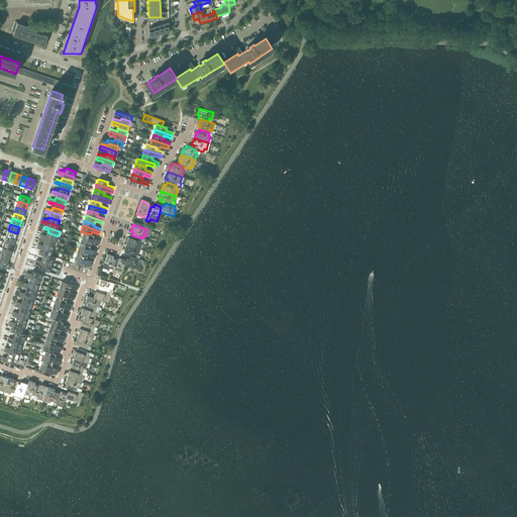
[(8,230),(6,235),(15,238),(17,233),(8,230)]
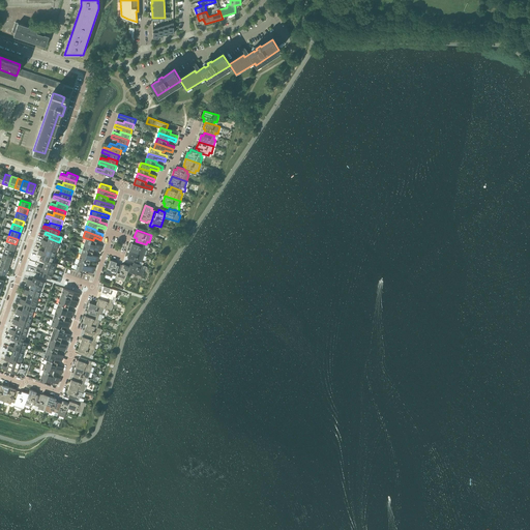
[(42,239),(41,242),(57,247),(59,242),(49,238),(48,241),(42,239)]
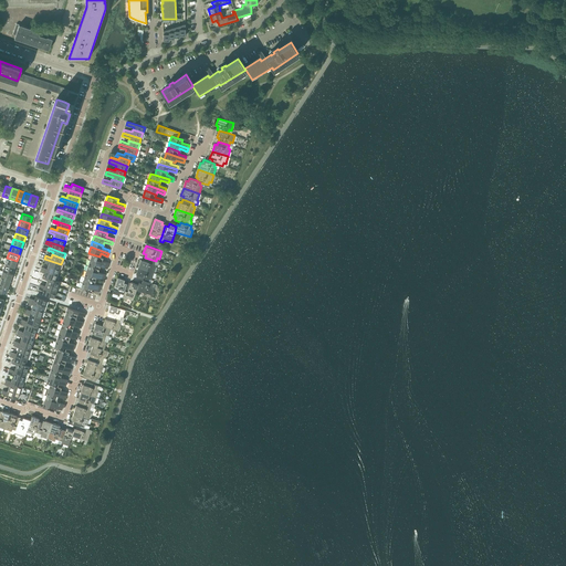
[(92,254),(90,260),(108,265),(109,263),(103,260),(103,258),(100,257),(92,254)]
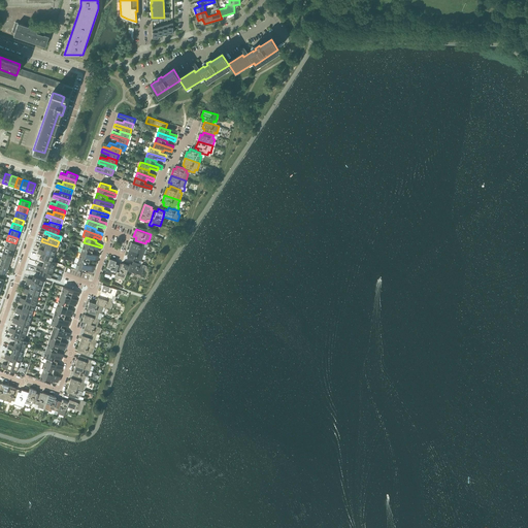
[(6,240),(5,246),(14,250),(15,243),(6,240)]
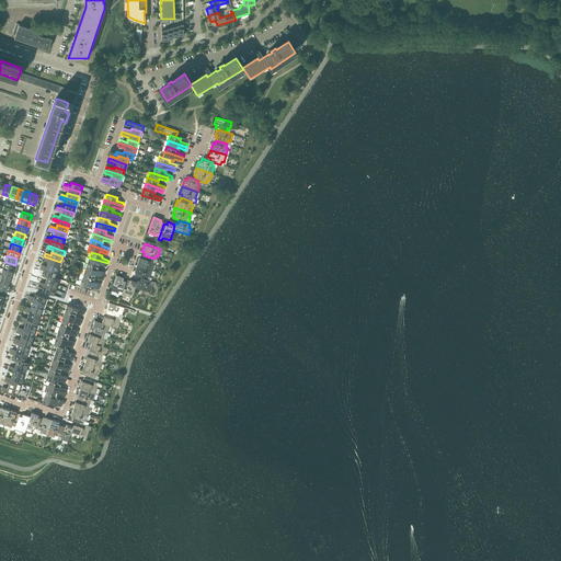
[(139,258),(137,264),(152,270),(156,263),(153,262),(155,259),(144,255),(142,258),(139,258)]
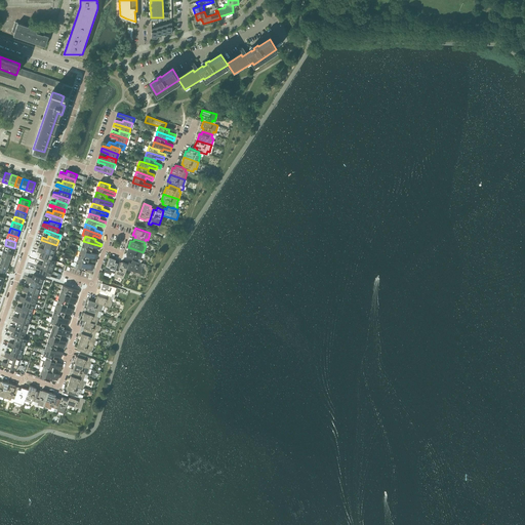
[(45,243),(45,246),(55,250),(56,245),(41,240),(41,242),(45,243)]
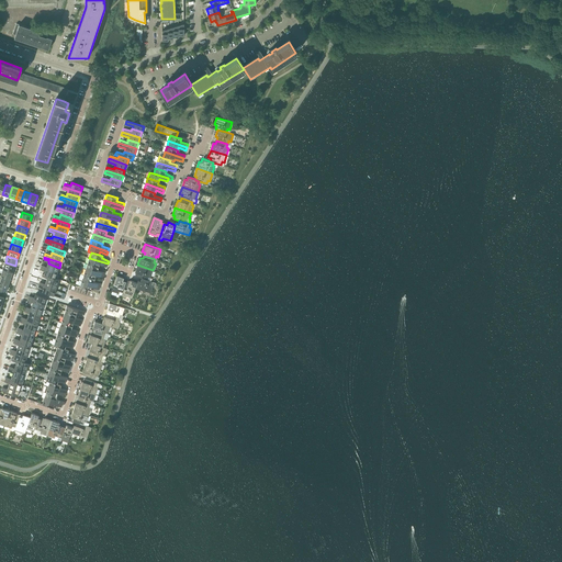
[(89,258),(88,263),(99,267),(100,265),(107,267),(108,263),(89,258)]
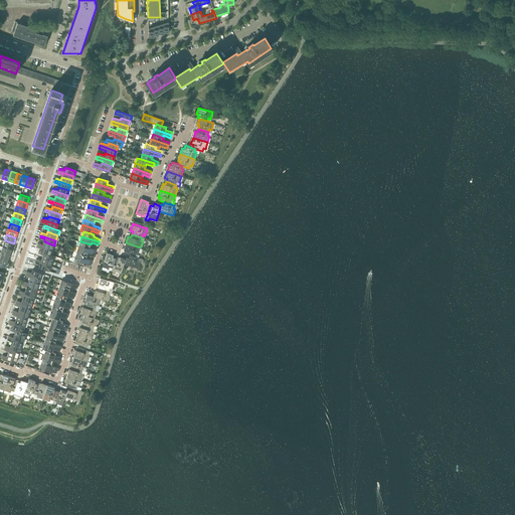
[(5,240),(3,246),(12,249),(14,243),(5,240)]
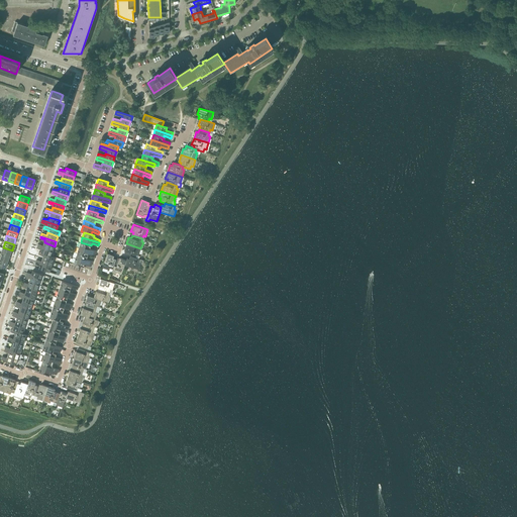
[(38,243),(37,245),(53,250),(55,246),(44,242),(43,245),(38,243)]
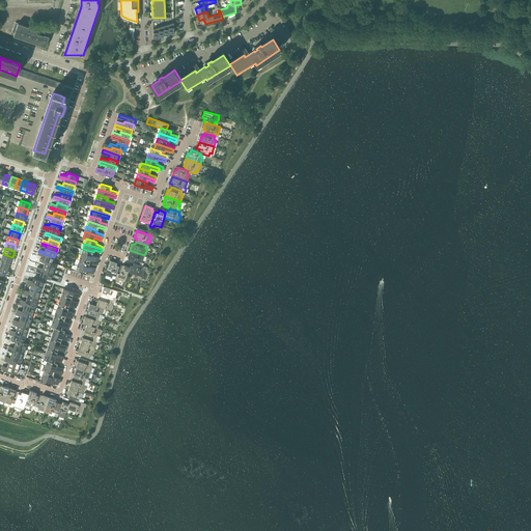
[(83,249),(81,254),(99,260),(100,257),(92,255),(93,252),(83,249)]
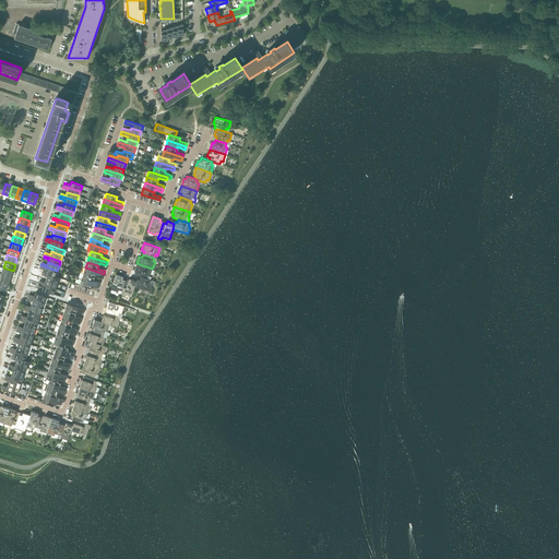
[(135,275),(141,276),(146,278),(147,275),(150,276),(152,269),(137,263),(134,271),(137,272),(135,275)]
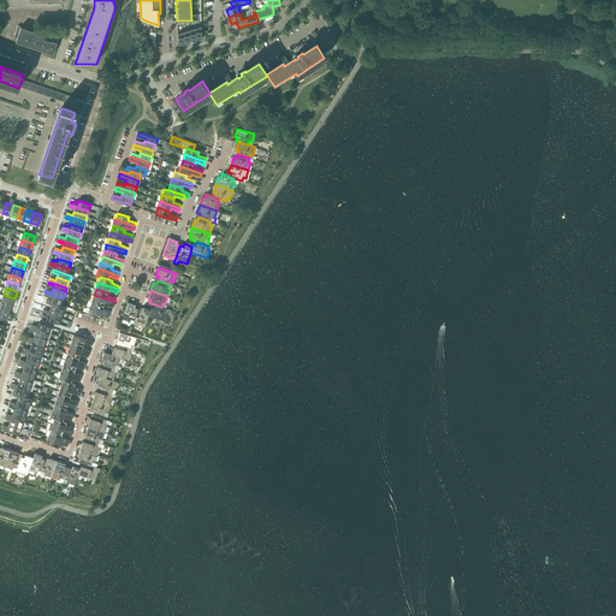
[(49,297),(48,301),(61,304),(63,298),(45,292),(43,296),(49,297)]
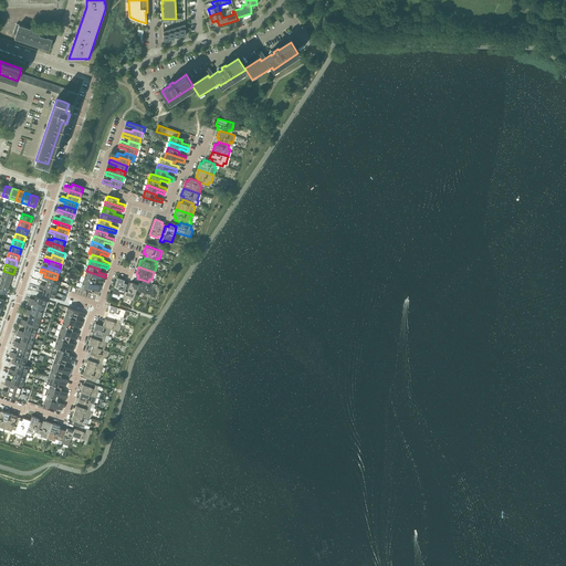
[(3,271),(1,278),(11,281),(13,274),(3,271)]
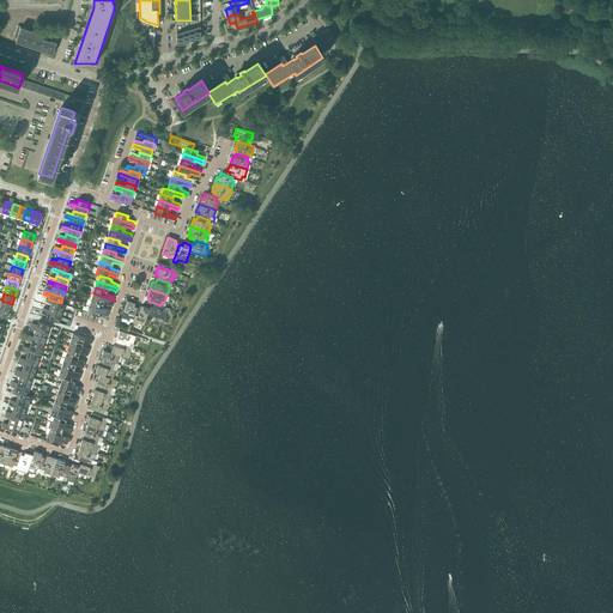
[(93,293),(91,299),(103,303),(104,301),(113,303),(114,301),(93,293)]
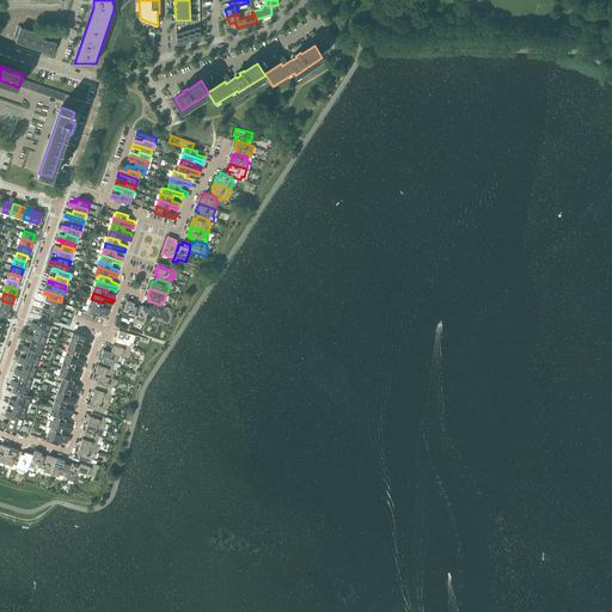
[(51,303),(50,306),(62,310),(65,304),(61,303),(48,299),(47,298),(46,301),(51,303)]
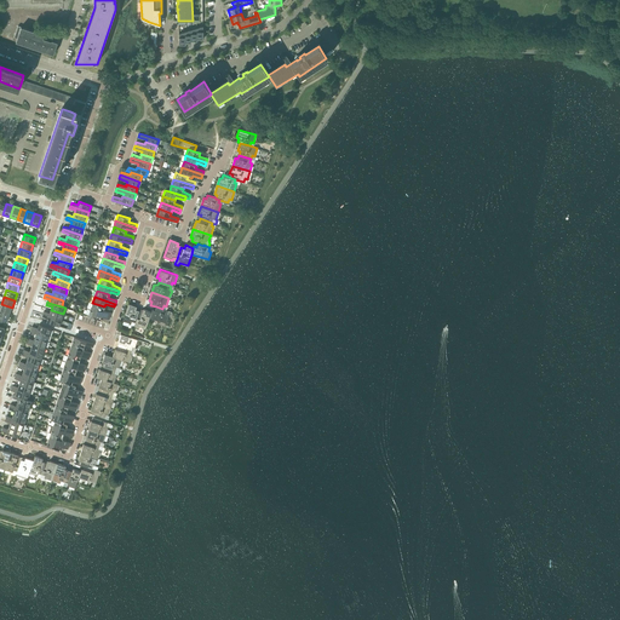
[(92,303),(91,309),(110,316),(112,313),(104,310),(104,306),(92,303)]
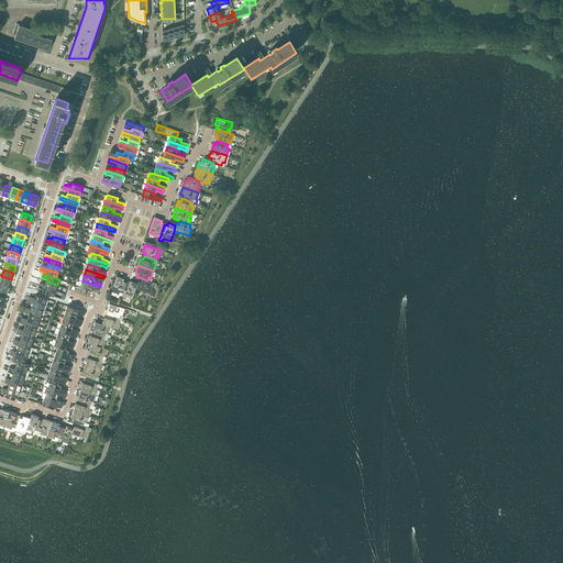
[(1,276),(0,277),(0,282),(9,285),(11,279),(1,276)]
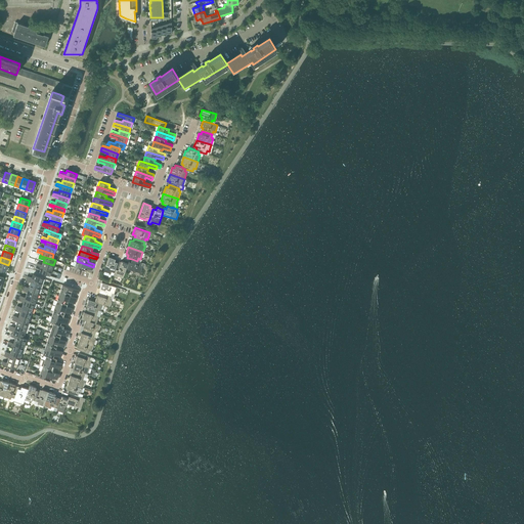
[(112,271),(115,272),(118,262),(115,261),(116,259),(108,257),(103,271),(111,273),(112,271)]
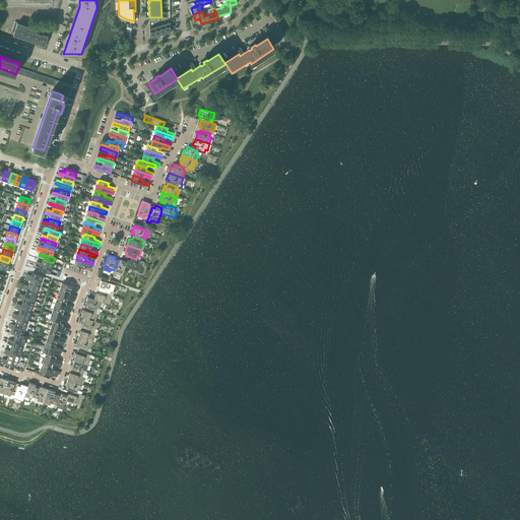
[(128,259),(127,261),(126,266),(140,271),(142,264),(143,264),(144,261),(136,259),(131,257),(130,260),(128,259)]
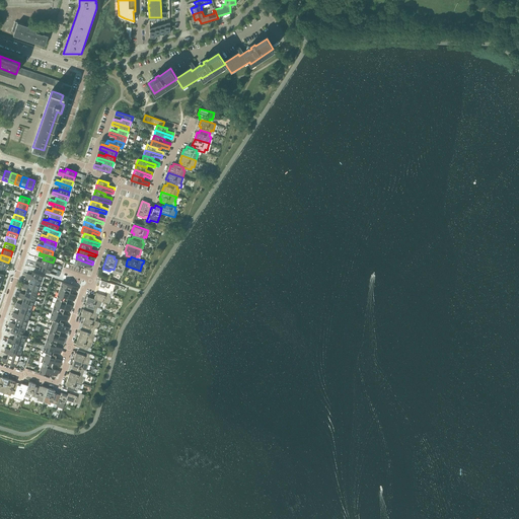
[(92,265),(76,258),(74,264),(84,268),(85,265),(91,268),(92,265)]
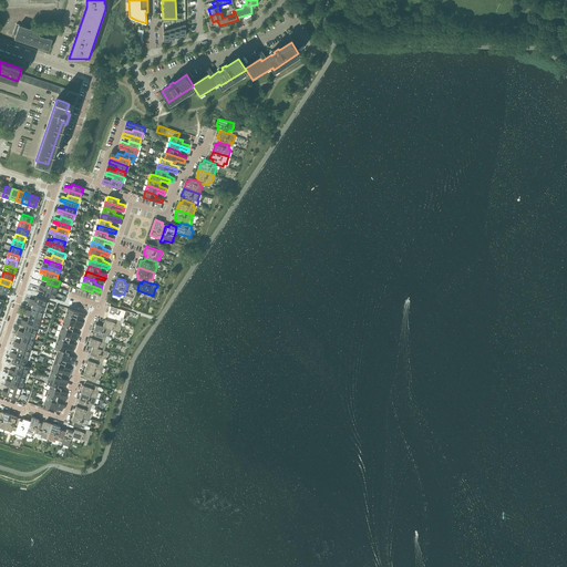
[(127,284),(124,295),(123,298),(126,300),(127,299),(134,300),(137,290),(138,285),(132,282),(131,285),(127,284)]
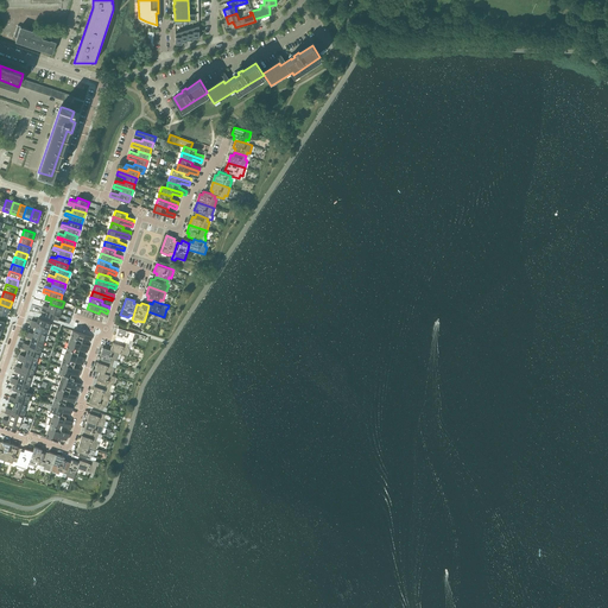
[(43,305),(43,308),(61,314),(62,308),(50,304),(49,306),(43,305)]
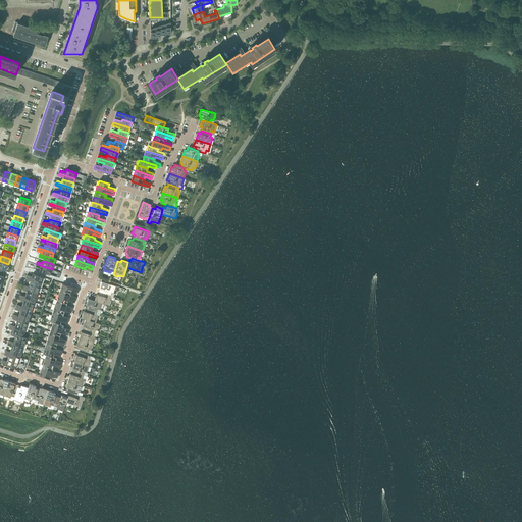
[(52,269),(37,264),(36,266),(41,268),(40,271),(50,274),(52,269)]
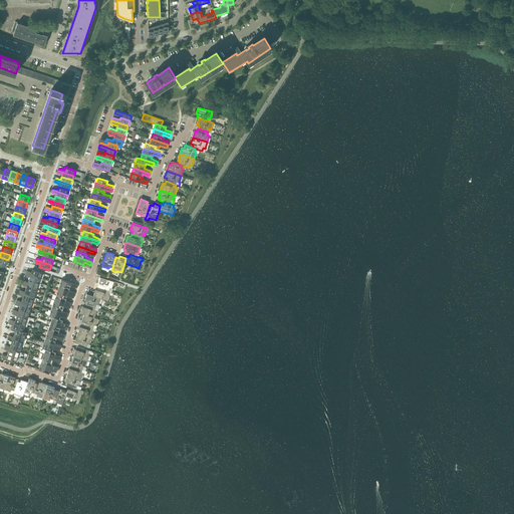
[(27,270),(26,273),(41,278),(42,273),(32,269),(31,272),(27,270)]
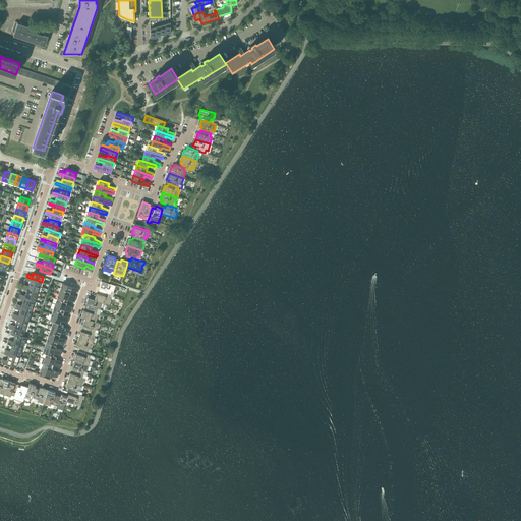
[(31,280),(30,283),(40,286),(42,282),(26,277),(25,279),(31,280)]
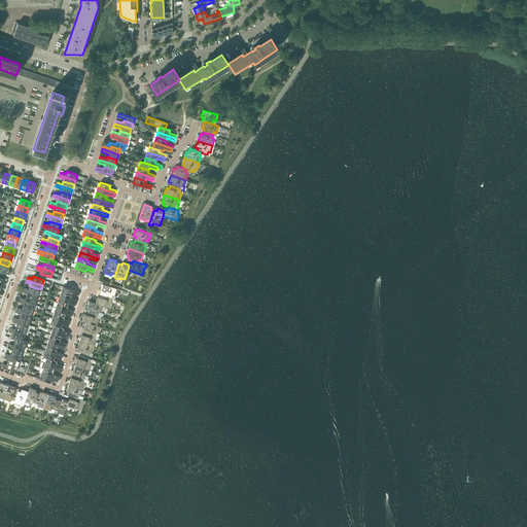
[(103,291),(102,294),(112,297),(113,294),(114,295),(117,288),(103,283),(100,290),(103,291)]
